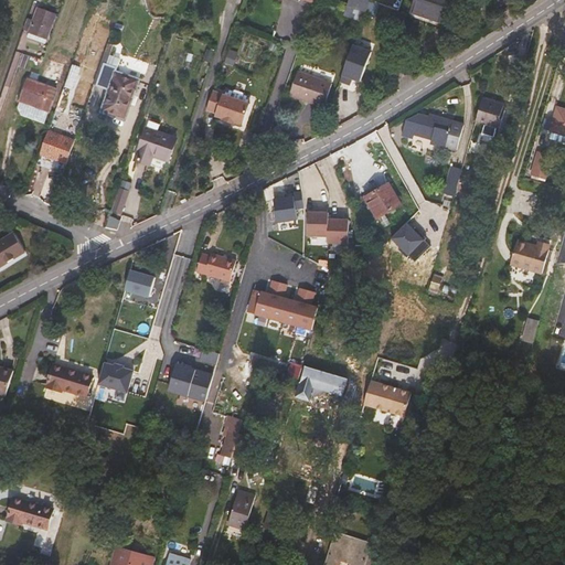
[(415,0),(412,12),(440,22),(447,0),(415,0)]
